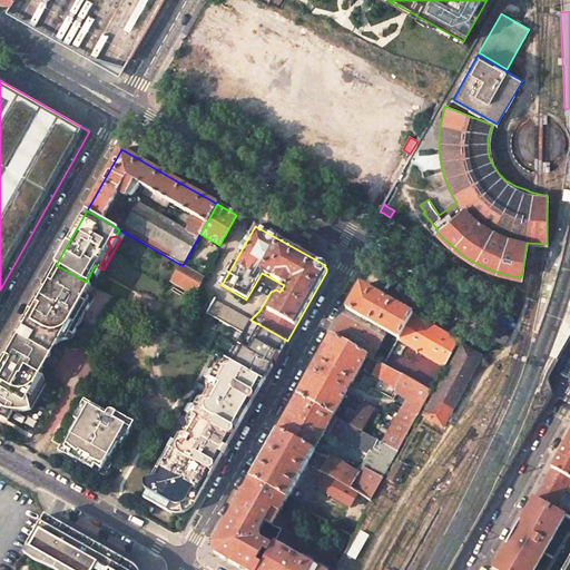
[(183,265),(179,264),(169,281),(190,292),(193,288),(197,291),(204,279),(182,266),(183,265)]
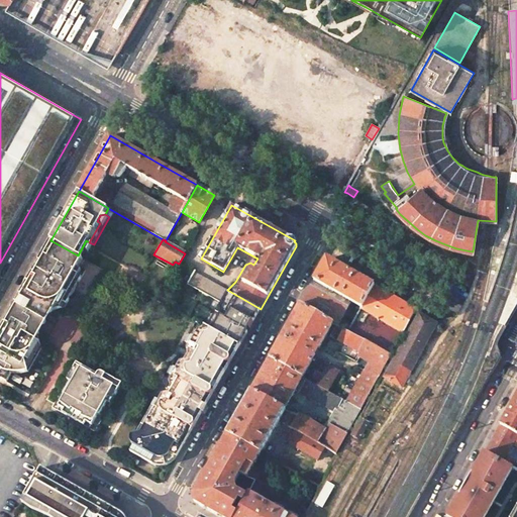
[(53,241),(21,297),(49,313),(53,310),(57,309),(61,308),(65,307),(70,298),(68,297),(68,294),(74,282),(78,281),(79,282),(85,270),(78,266),(83,257),(78,255),(53,241)]
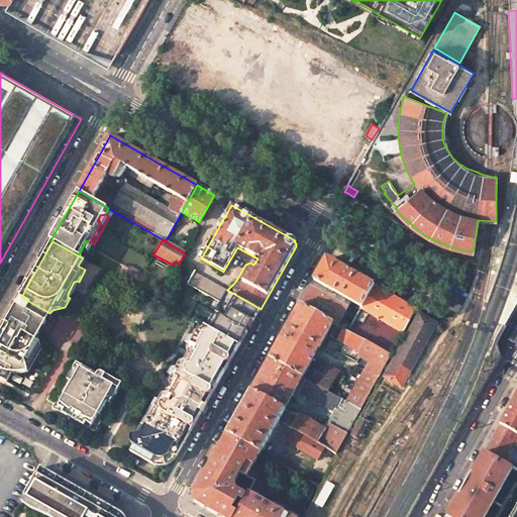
[(375,286),(327,259),(314,282),(362,308),(375,286)]
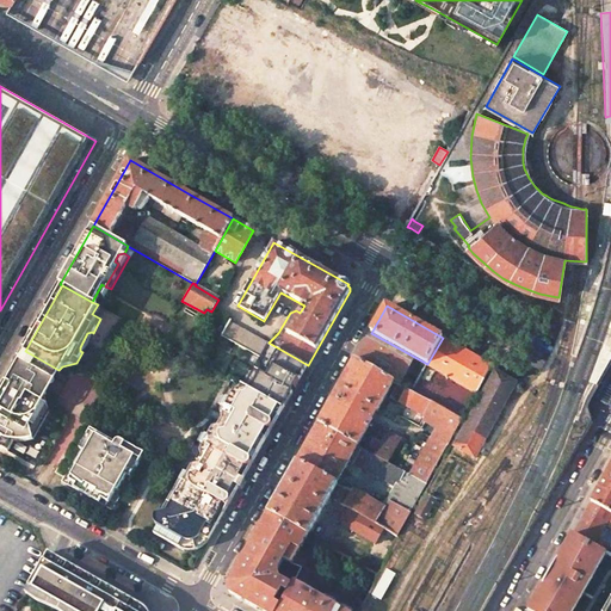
[(269,343),(229,321),(221,334),(260,357),(269,343)]
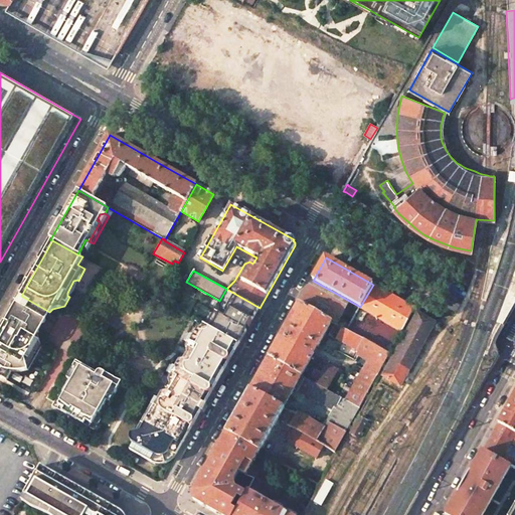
[(360,307),(313,281),(307,290),(300,304),(332,322),(336,324),(347,330),(360,307)]
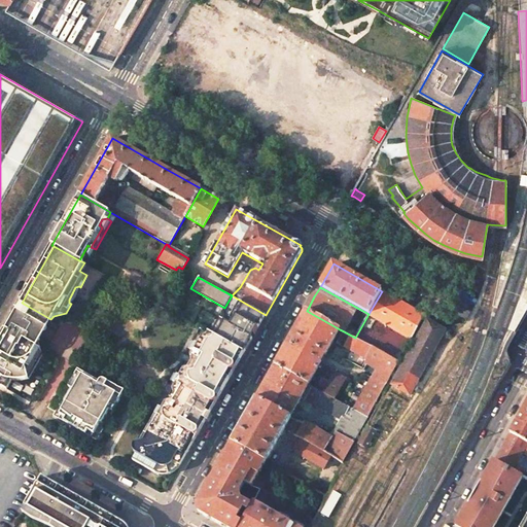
[(425,316),(382,291),(369,314),(355,338),(362,342),(375,320),(412,341),(425,316)]
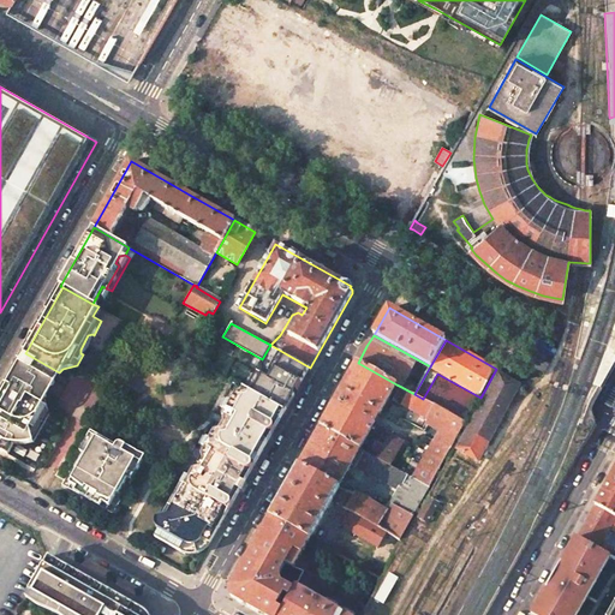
[(270,345),(262,359),(256,369),(264,374),(260,381),(252,394),(248,390),(240,387),(240,389),(245,392),(284,415),(310,368),(270,345)]
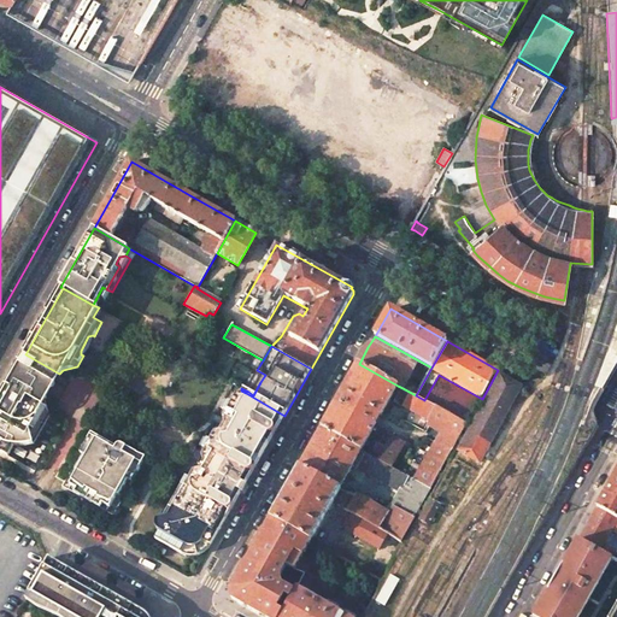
[(59,374),(25,354),(13,376),(46,395),(47,391),(50,386),(51,382),(53,378),(56,376),(59,374)]
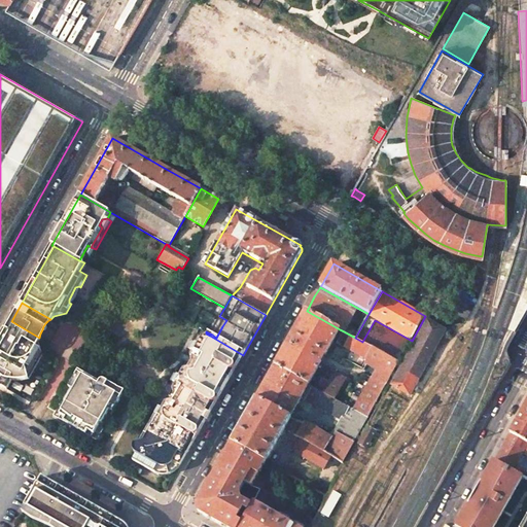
[(340,329),(307,311),(275,365),(308,384),(340,329)]
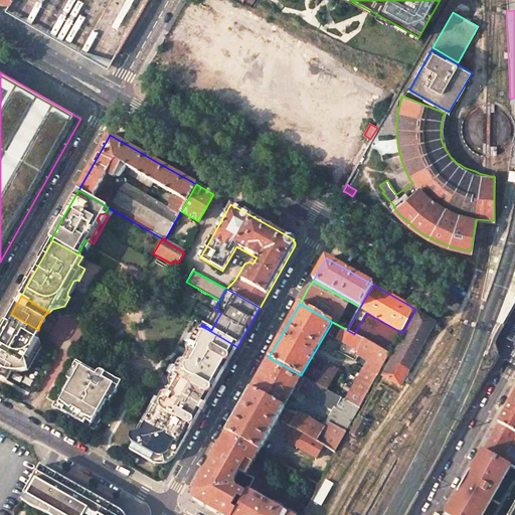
[(11,314),(0,333),(0,373),(1,374),(0,374),(0,375),(8,379),(14,368),(20,371),(23,372),(25,371),(28,370),(29,369),(42,346),(40,342),(39,338),(38,334),(38,330),(11,314)]
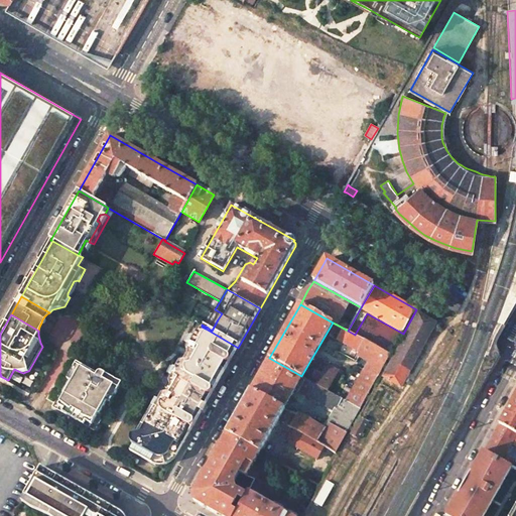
[(435,324),(418,314),(388,368),(405,378),(435,324)]
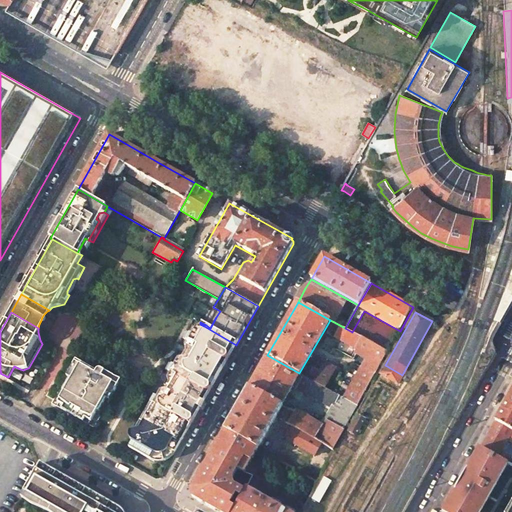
[(210,328),(216,317),(212,314),(206,325),(210,328)]
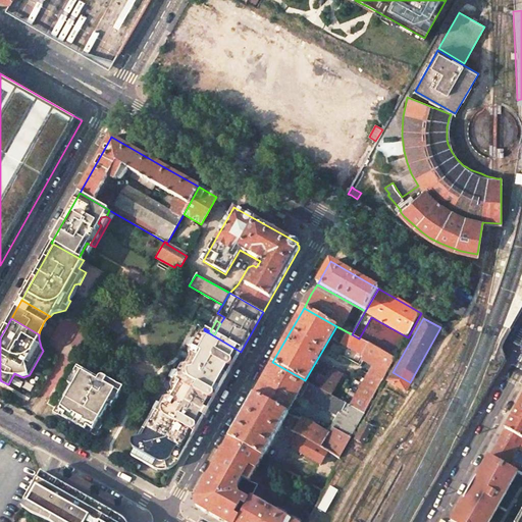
[(352,334),(341,328),(334,340),(363,356),(362,357),(372,362),(362,386),(331,369),(326,378),(319,374),(313,385),(364,414),(396,359),(359,338),(352,334)]
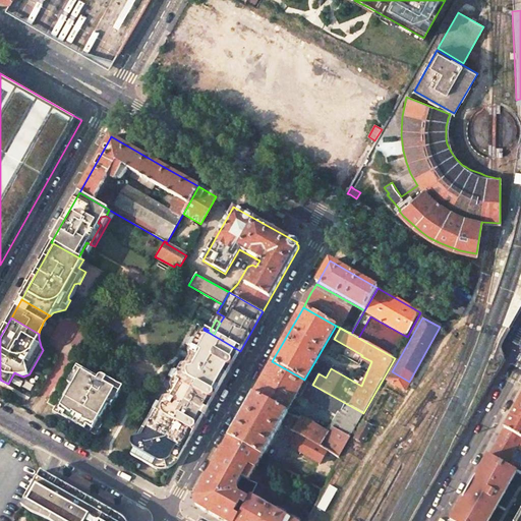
[(214,398),(240,351),(208,332),(204,330),(196,341),(190,337),(186,344),(192,348),(189,354),(195,357),(196,361),(195,364),(186,359),(179,372),(172,368),(169,375),(174,379),(172,383),(175,391),(176,389),(184,393),(186,399),(192,402),(197,400),(200,394),(209,399),(210,399),(211,399),(212,399),(213,398),(214,398)]
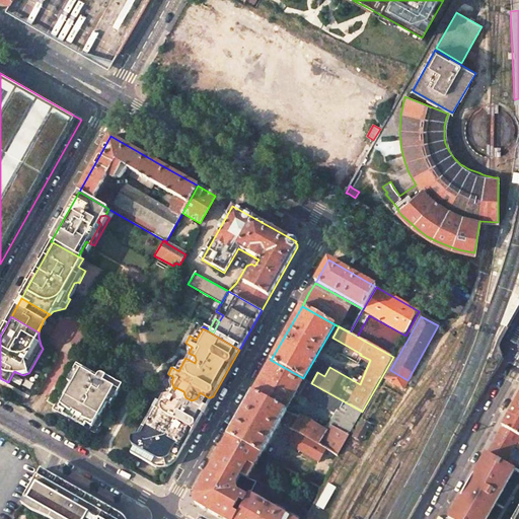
[(303,378),(271,360),(252,392),(286,412),(303,378)]
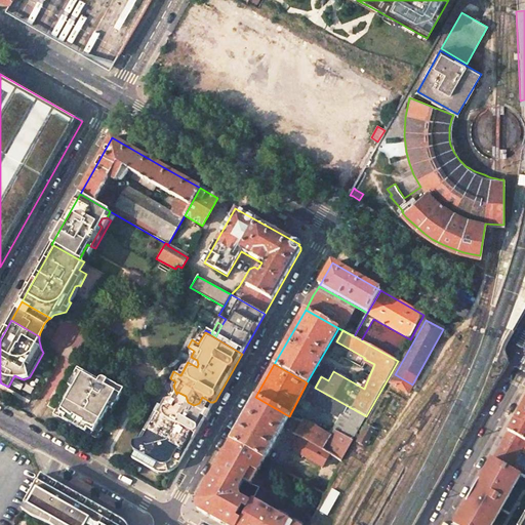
[(72,387),(66,400),(67,401),(61,413),(62,413),(59,416),(92,434),(94,431),(95,431),(102,420),(103,420),(115,400),(118,401),(125,389),(108,380),(108,379),(107,378),(105,377),(103,378),(101,379),(97,385),(93,382),(86,372),(79,368),(70,386),(72,387)]
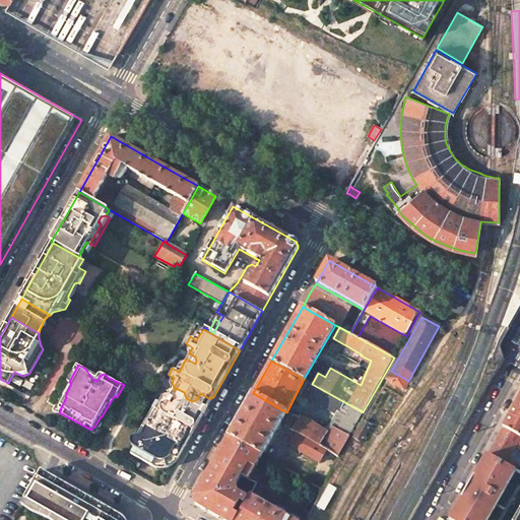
[(312,384),(309,382),(302,394),(337,414),(326,434),(300,418),(299,419),(293,431),(296,432),(338,456),(363,412),(312,384)]
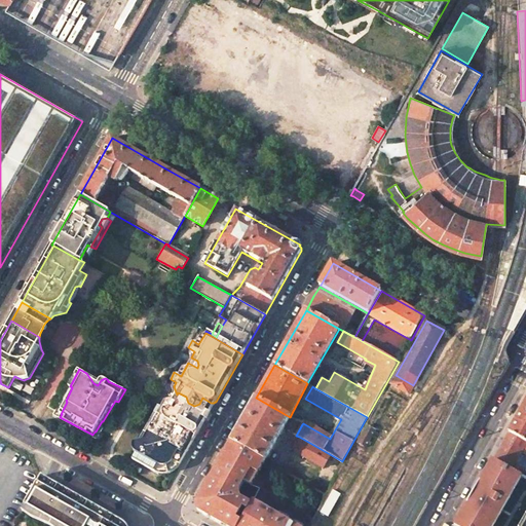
[(177,395),(172,405),(179,409),(184,408),(190,412),(191,417),(188,422),(197,427),(197,428),(198,429),(198,430),(198,431),(198,434),(216,402),(215,402),(214,403),(213,403),(212,403),(211,403),(202,398),(199,404),(194,406),(188,403),(186,397),(178,392),(177,395)]
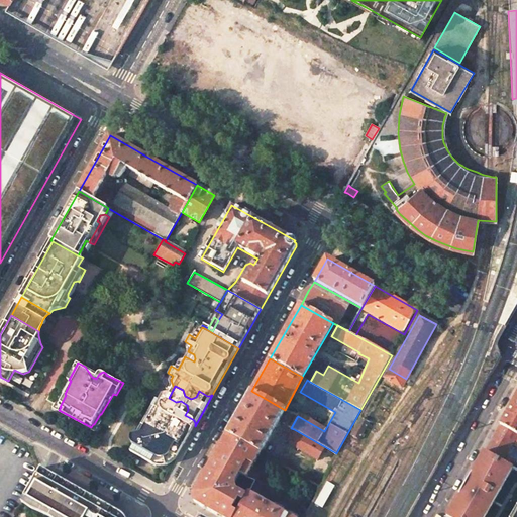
[(285,410),(251,391),(227,434),(261,452),(285,410)]
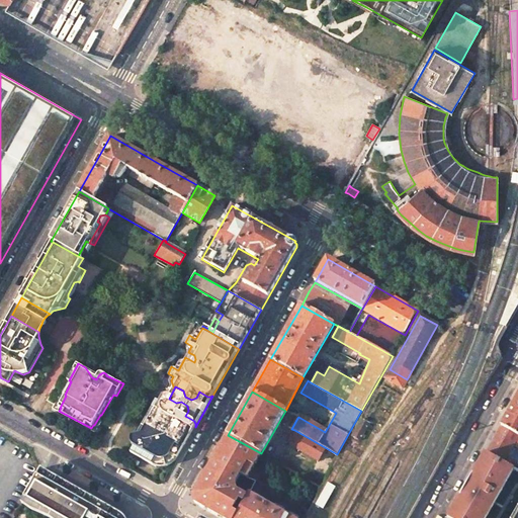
[(517,392),(498,427),(517,435),(517,392)]
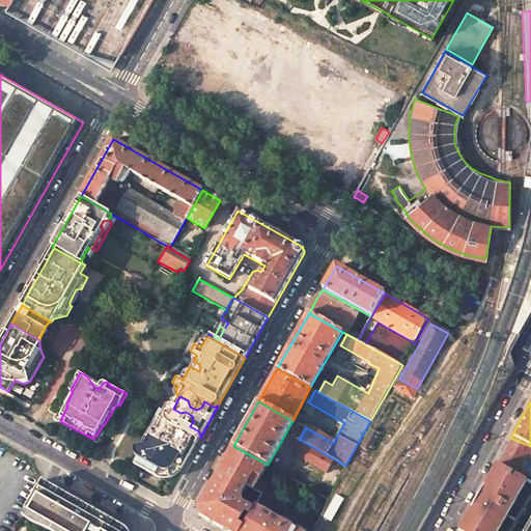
[(179,472),(191,453),(194,447),(200,438),(200,436),(200,435),(200,434),(199,432),(199,431),(190,426),(193,421),(192,416),(186,412),(180,413),(173,409),(170,408),(165,409),(164,412),(158,408),(154,415),(157,417),(151,426),(155,428),(145,444),(136,446),(136,449),(136,450),(136,452),(137,454),(137,455),(138,456),(135,463),(162,477),(165,472),(174,469),(179,472)]
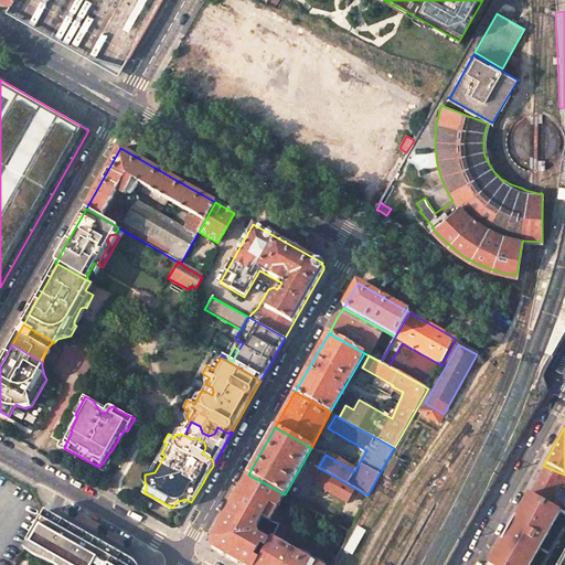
[(324,456),(316,450),(309,462),(318,468),(324,456)]
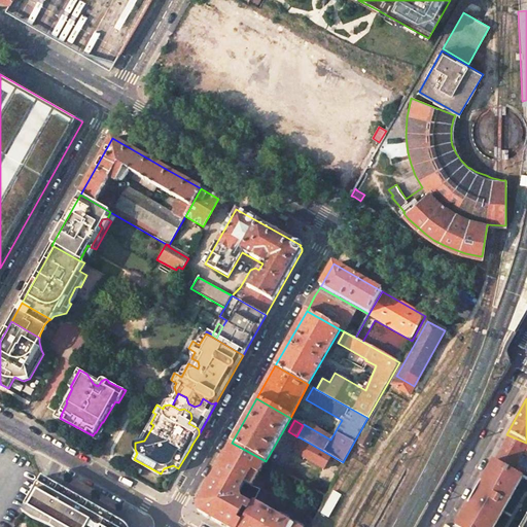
[(376,431),(369,427),(358,445),(366,449),(376,431)]
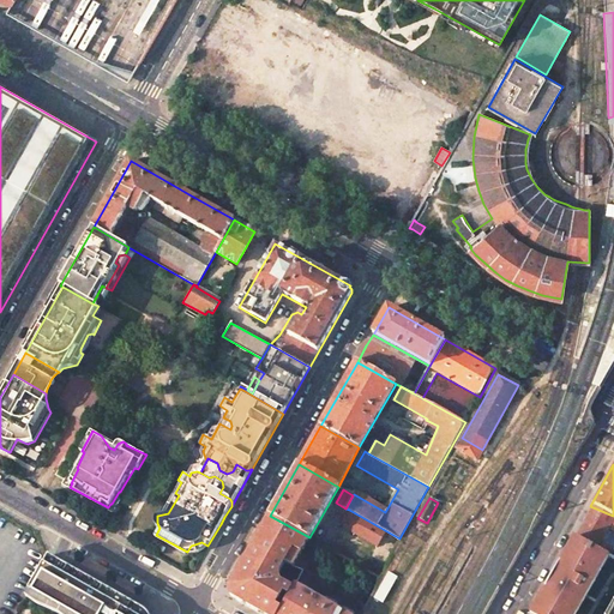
[(608,555),(613,558),(613,516),(590,506),(576,537),(608,555)]
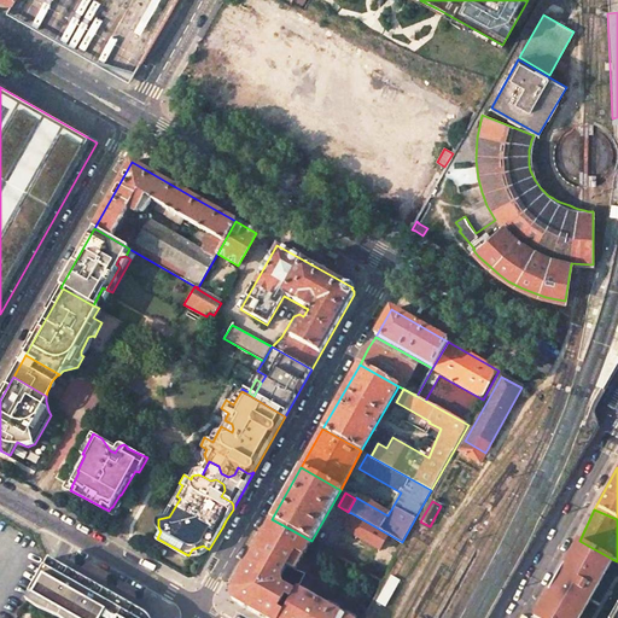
[(402,542),(351,513),(345,524),(347,530),(379,548),(373,557),(342,538),(336,541),(330,552),(380,581),(402,542)]
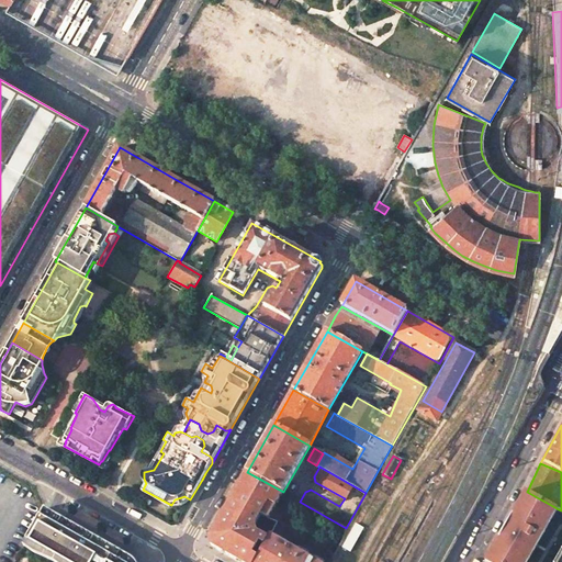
[(283,492),(247,472),(231,502),(261,516),(278,523),(280,525),(284,518),(272,512),(283,492)]
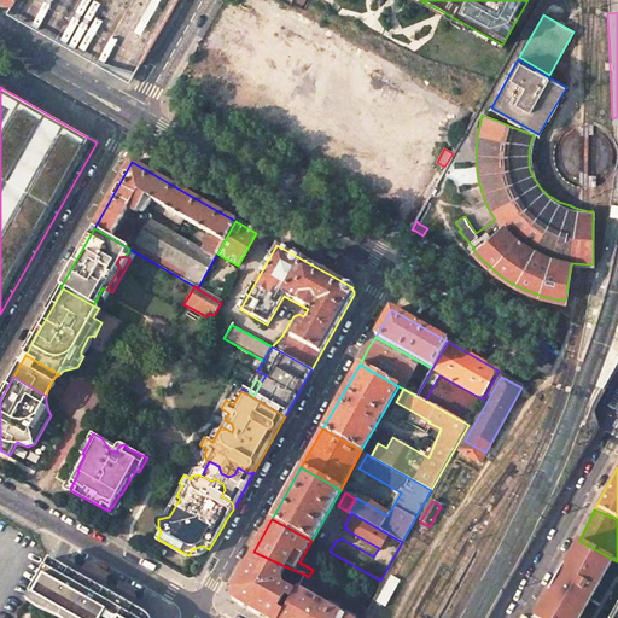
[(535,617),(579,617),(583,612),(592,598),(612,559),(579,541),(535,617)]
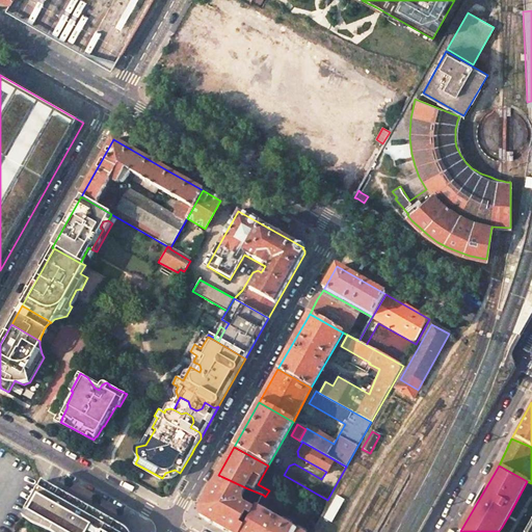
[(206,520),(227,531),(242,531),(255,510),(245,506),(242,499),(247,488),(218,475),(202,504),(206,520)]
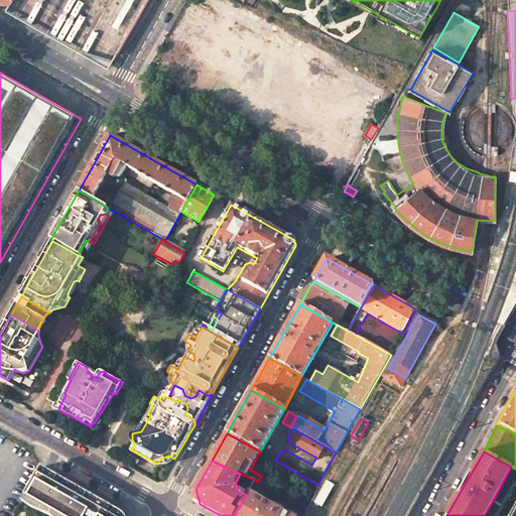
[(317,485),(275,461),(264,469),(261,476),(257,482),(305,507),(317,485)]
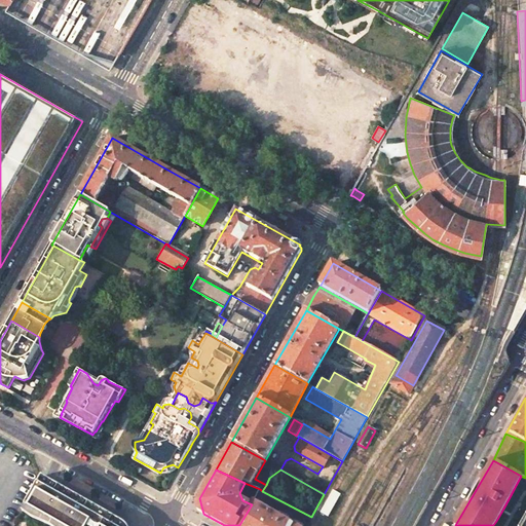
[(126,525),(123,523),(41,476),(25,506),(59,525),(126,525)]
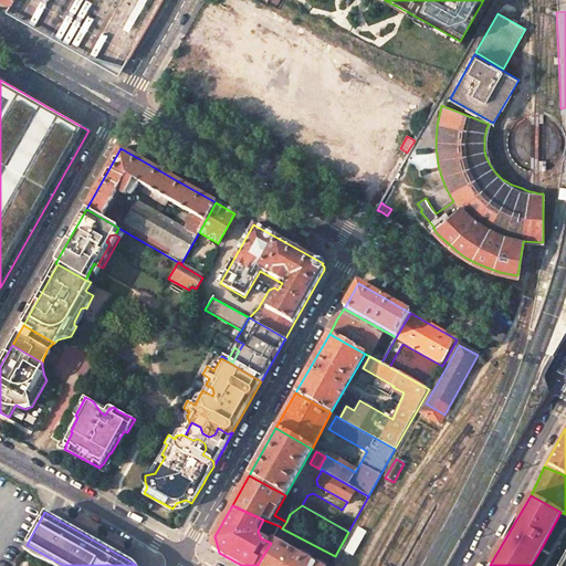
[(349,556),(363,532),(354,527),(342,551),(349,556)]
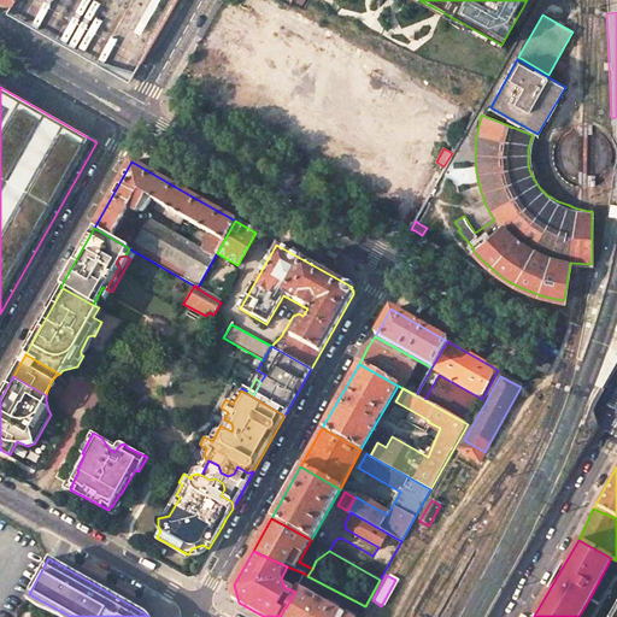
[(312,597),(298,588),(295,592),(281,616),(347,616),(322,603),(323,601),(313,595),(312,597)]
